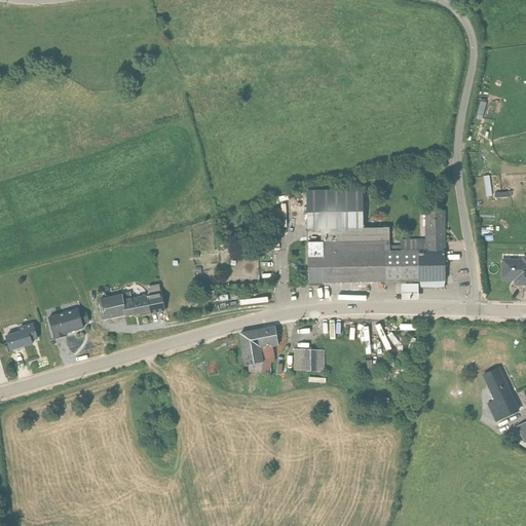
[(487,113),(490,97),(484,96),(481,112),(487,113)]
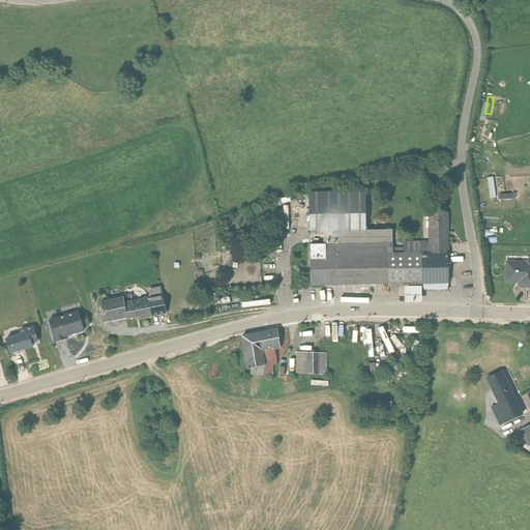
[(491,173),(494,195),(502,193),(498,172),(491,173)]
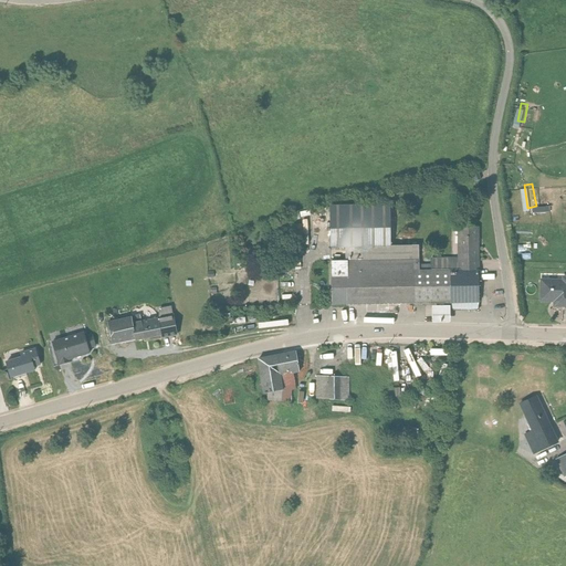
[(391,220),(390,212),(390,200),(389,200),(329,201),(331,244),(345,244),(346,257),(345,258),(347,258),(347,302),(416,301),(452,301),(452,307),(480,307),(480,300),(481,300),(480,266),(459,266),(453,265),(453,254),(431,254),(432,266),(420,266),(420,257),(420,241),(410,242),(402,242),(391,242),(391,221),(391,220)]
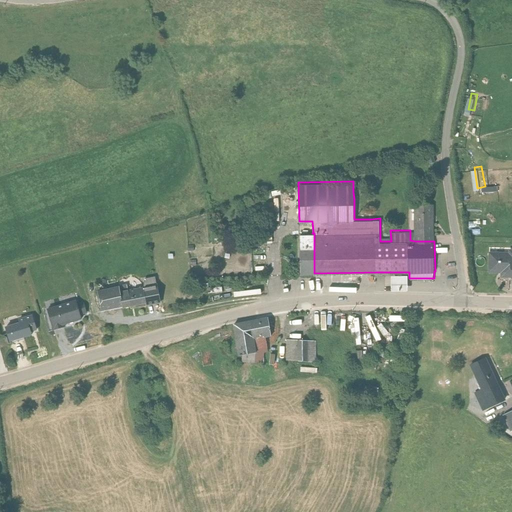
[(354,219),(364,219),(364,212),(359,212),(359,200),(354,200),(354,219)]
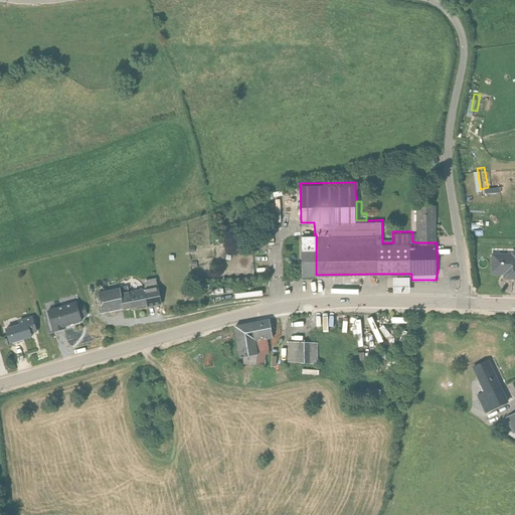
[(417,242),(437,242),(438,242),(437,202),(416,203),(417,242)]
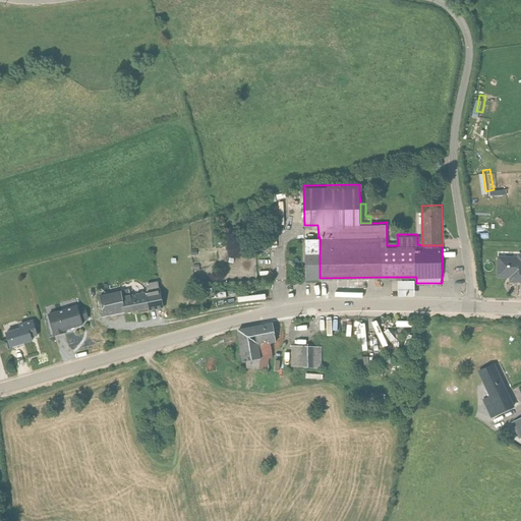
[(493,235),(493,219),(482,219),(481,235),(493,235)]
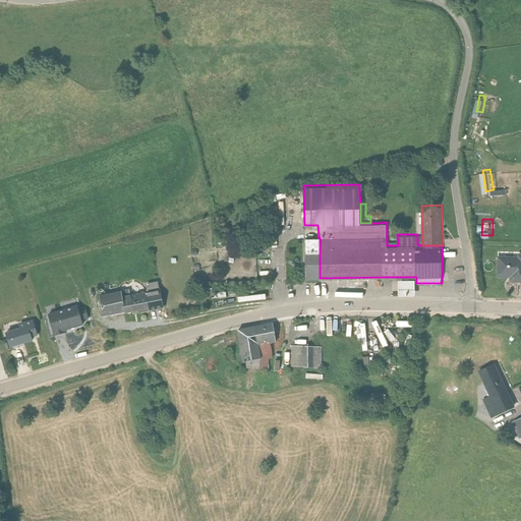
[(320,237),(317,237),(304,237),(305,278),(320,278),(320,237)]
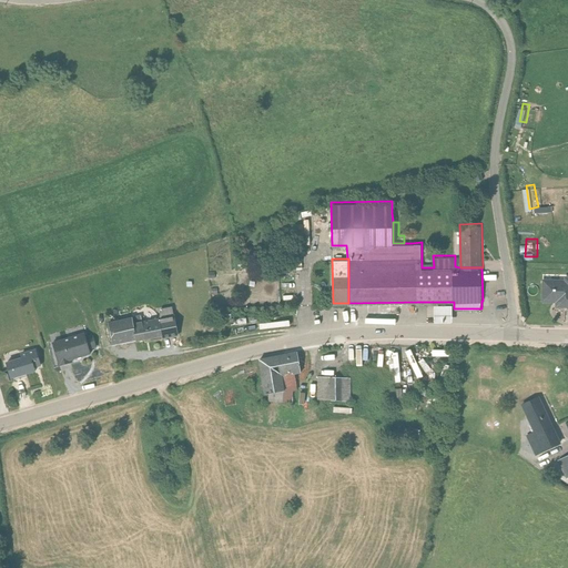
[(283,264),(272,265),(272,275),(283,274),(283,264)]
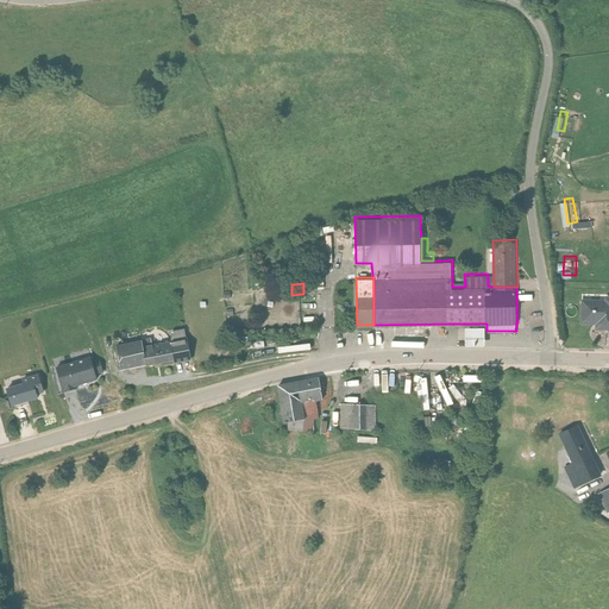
[(583,296),(583,322),(597,322),(597,327),(608,327),(608,293),(606,294),(606,296),(583,296)]
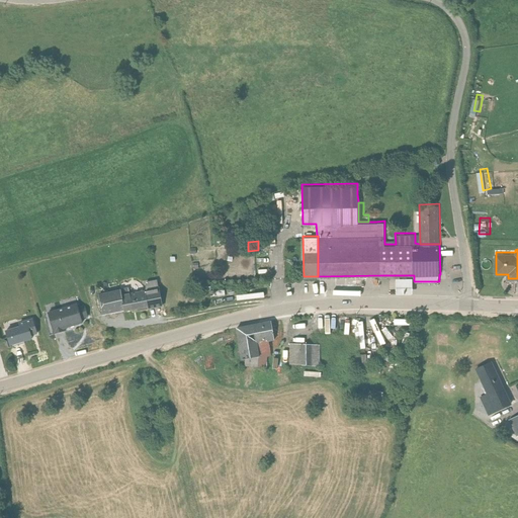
[(413,277),(397,277),(397,292),(413,292),(413,277)]
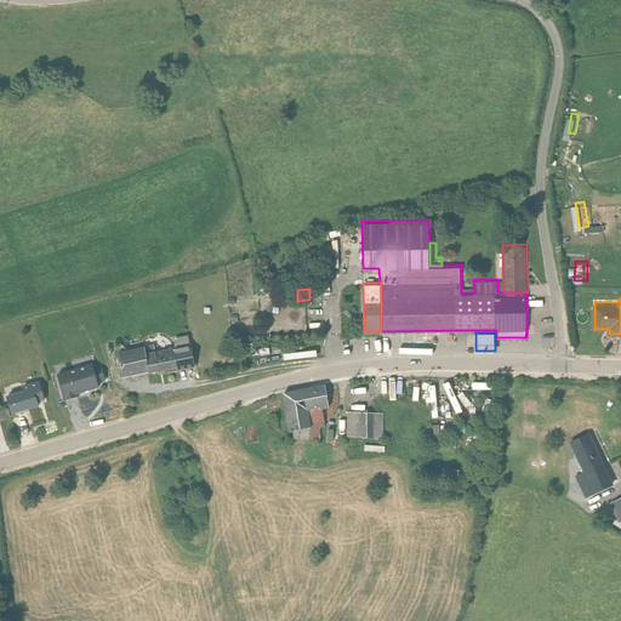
[(171,347),(174,360),(192,358),(188,337),(178,340),(180,345),(171,347)]
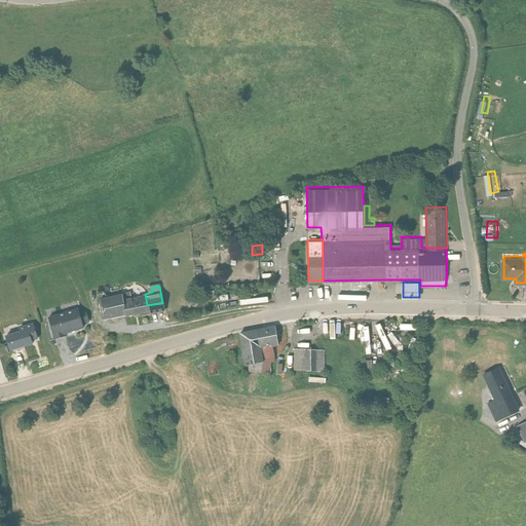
[(147,305),(145,294),(145,293),(129,296),(128,289),(119,291),(97,295),(102,318),(123,314),(148,309),(147,305)]
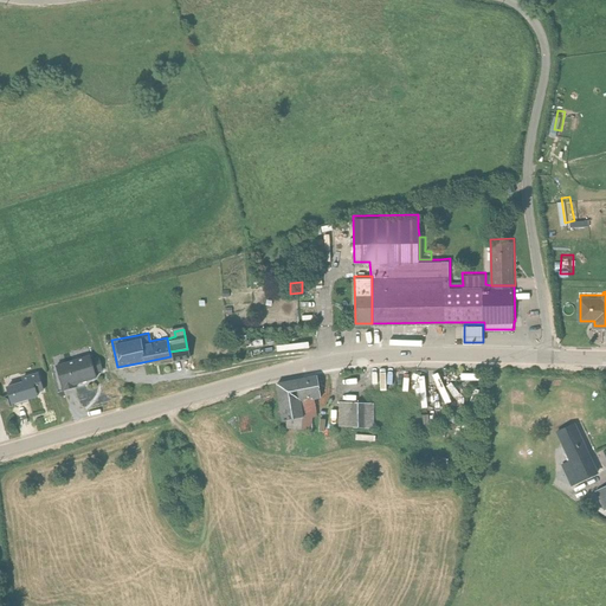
[(51,362),(58,388),(72,385),(71,381),(92,375),(91,371),(100,368),(96,355),(88,358),(85,353),(51,362)]
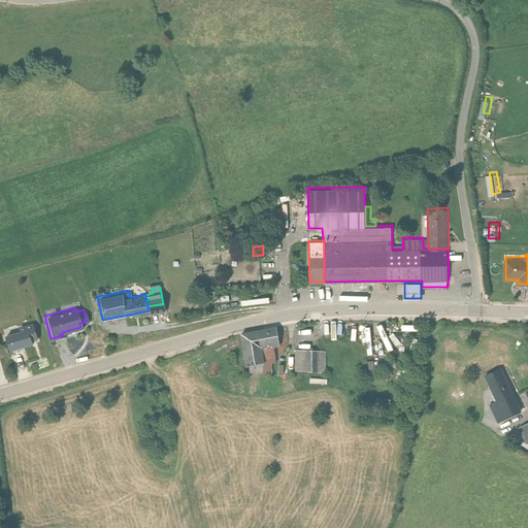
[(14,329),(0,333),(0,334),(5,350),(29,342),(28,340),(34,338),(29,322),(13,326),(14,329)]
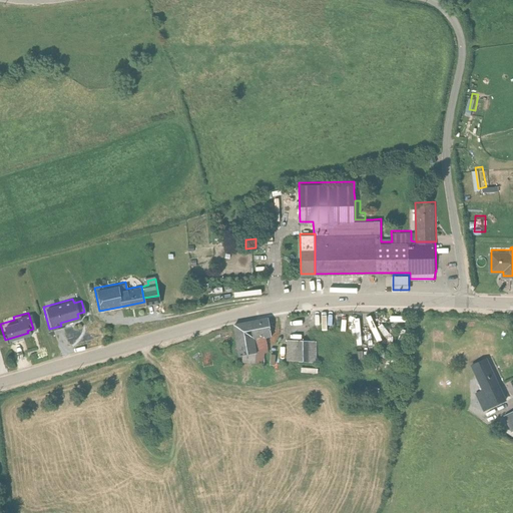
[(231,324),(238,355),(242,355),(258,351),(255,339),(266,337),(272,335),(268,316),(231,324)]
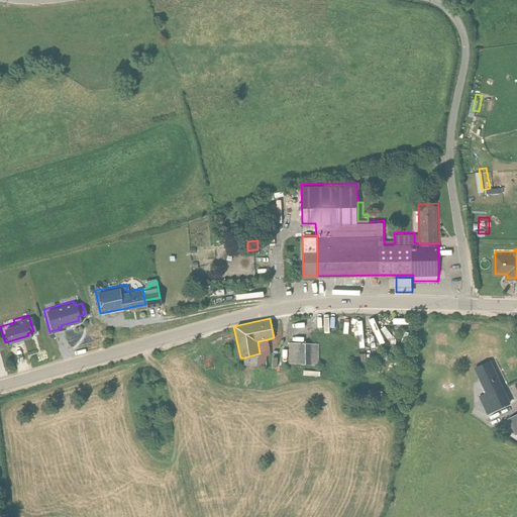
[(394,334),(387,324),(382,328),(389,337),(394,334)]
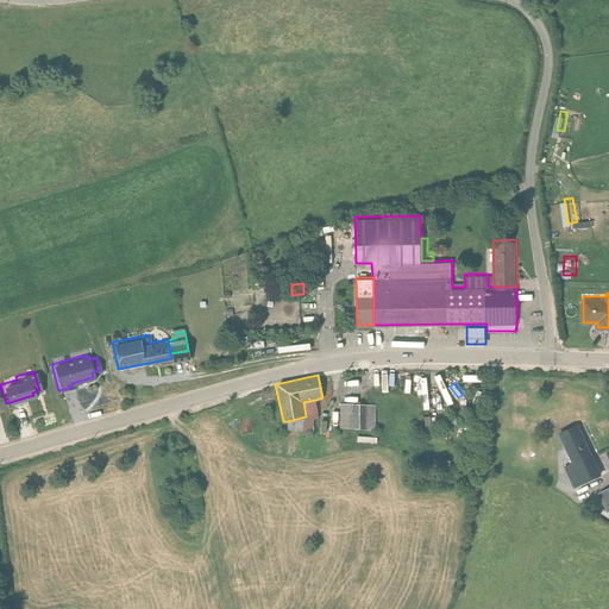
[(482,390),(477,389),(471,413),(475,414),(482,390)]
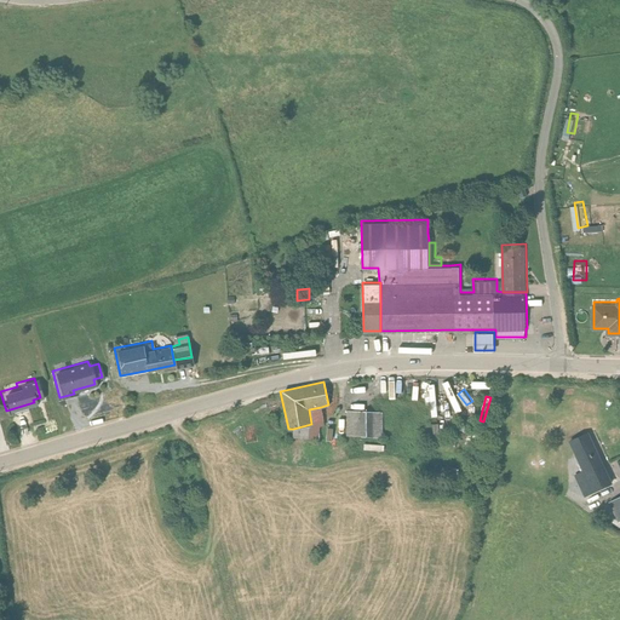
[(321,407),(309,409),(311,424),(317,424),(325,422),(321,407)]
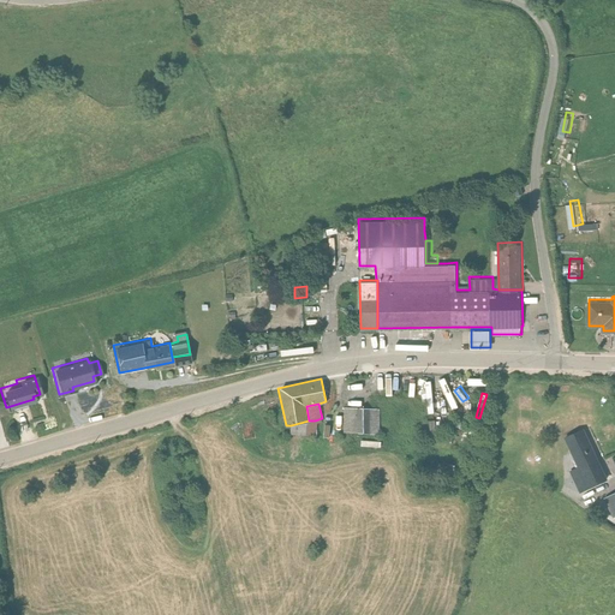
[(380,407),(344,406),(344,431),(378,433),(380,407)]
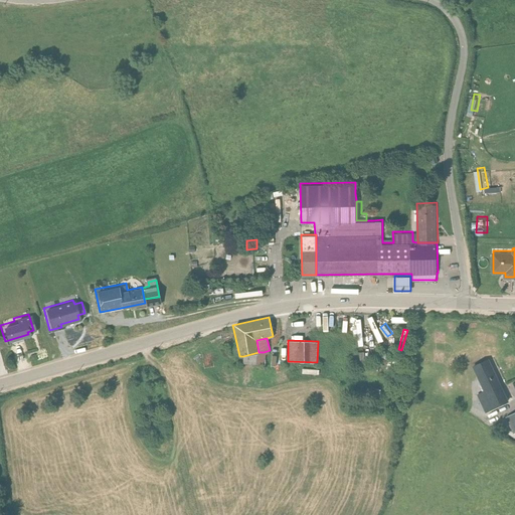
[(259,352),(243,356),(243,362),(265,362),(264,352),(259,352)]
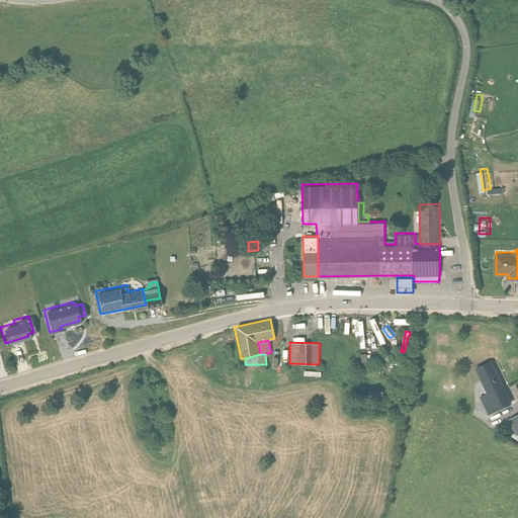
[(493,402),(487,404),(486,405),(490,415),(514,404),(493,359),(477,367),(490,396),(493,402)]
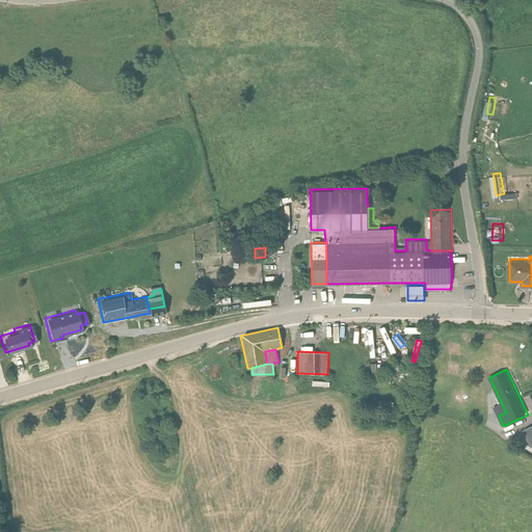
[(506,413),(503,406),(498,408),(500,415),(506,413)]
